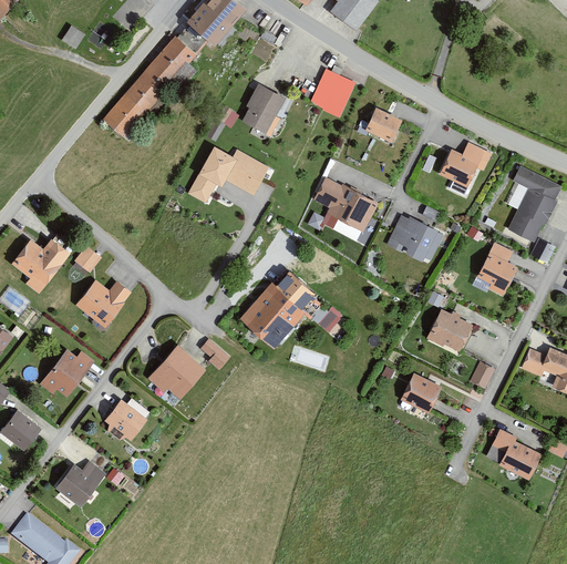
[(0,0),(0,20),(18,0),(0,0)]
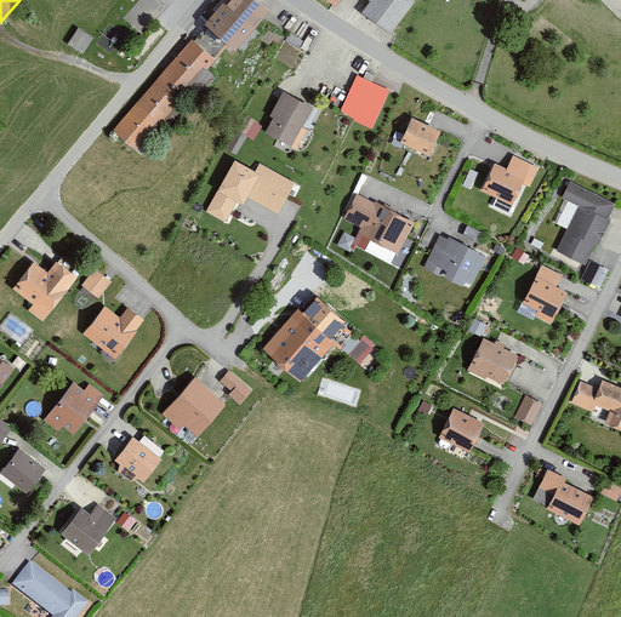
[(267,13),(251,0),(226,0),(204,28),(234,52),(267,13)]
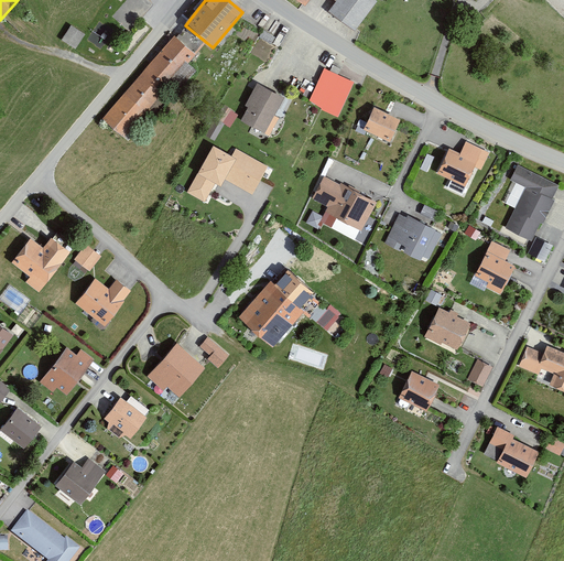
[(333,0),(325,13),(354,33),(375,1),(372,0),(333,0)]
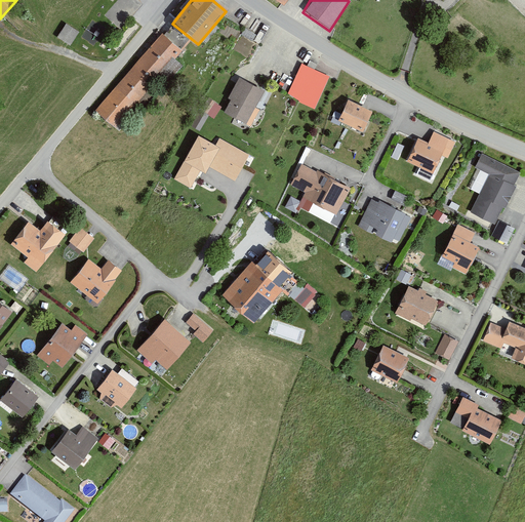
[(79,35),(66,27),(57,40),(71,49),(79,35)]
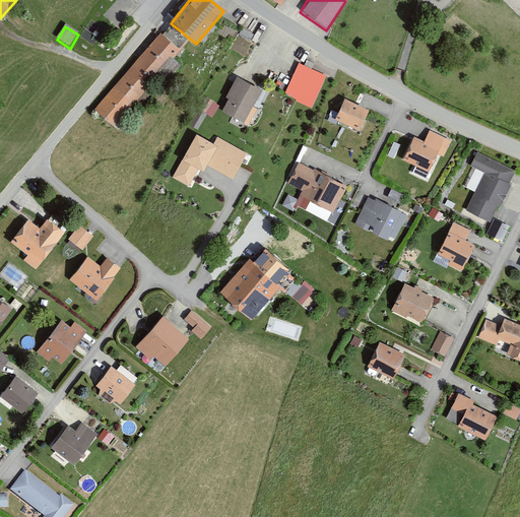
[(182,53),(160,35),(95,111),(117,129),(182,53)]
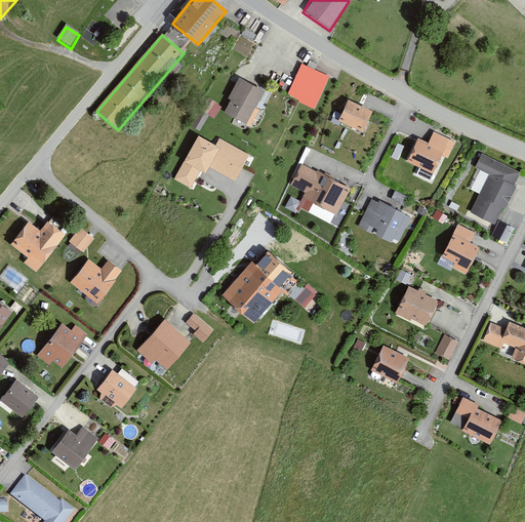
[(328,78),(301,65),(286,96),(314,109),(328,78)]
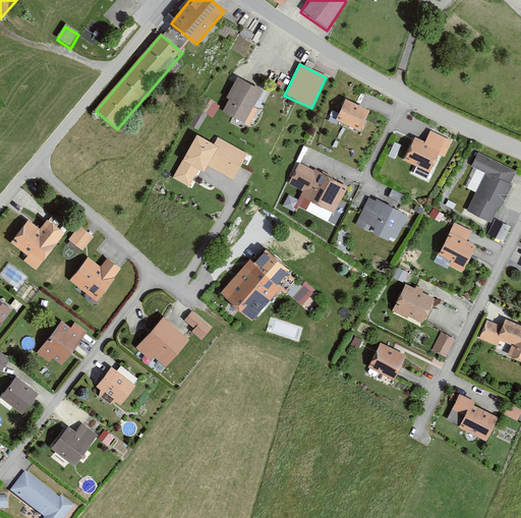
[(261,90),(236,78),(220,113),(243,124),(261,90)]
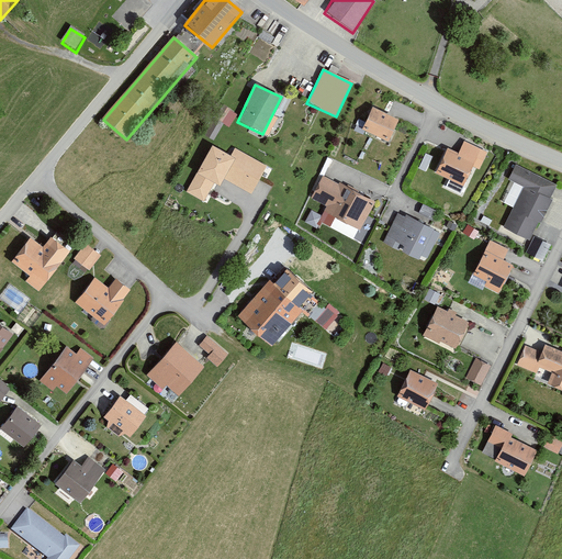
[(227,108),(220,120),(229,127),(238,115),(227,108)]
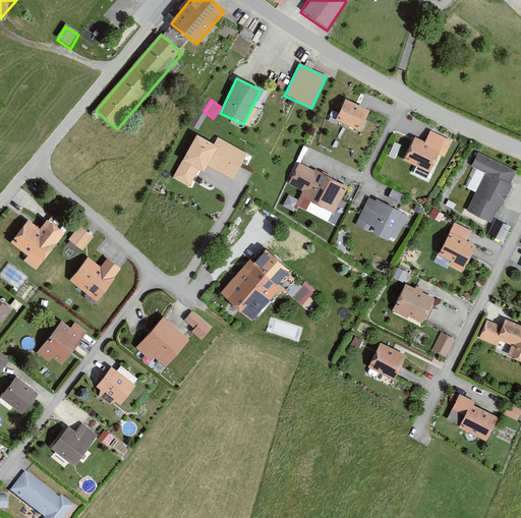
[(368,113),(343,101),(334,120),(359,132),(368,113)]
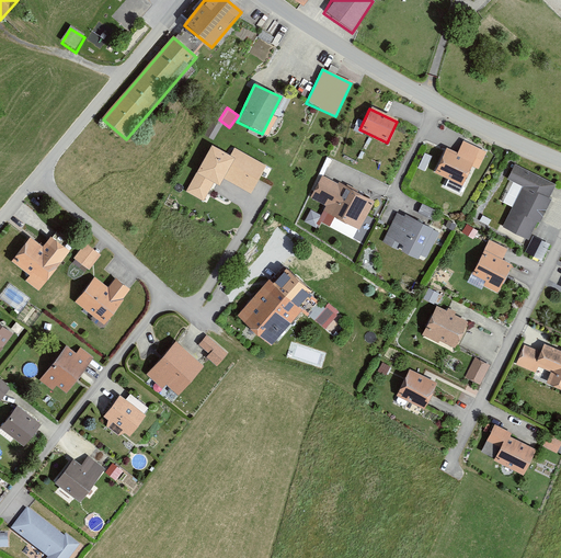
[(215,120),(207,137),(216,140),(224,124),(215,120)]
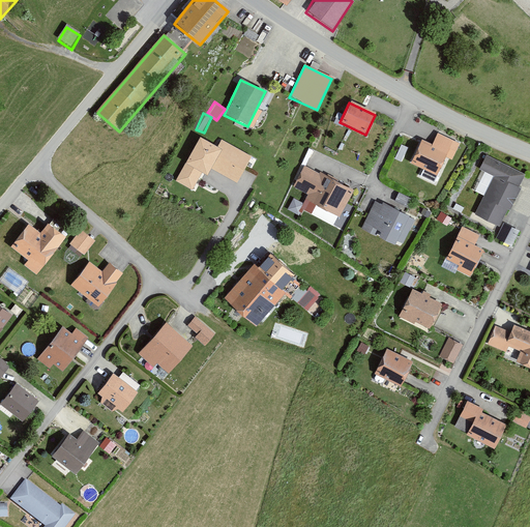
[(420,141),(410,164),(437,175),(451,141),(437,135),(432,146),(420,141)]
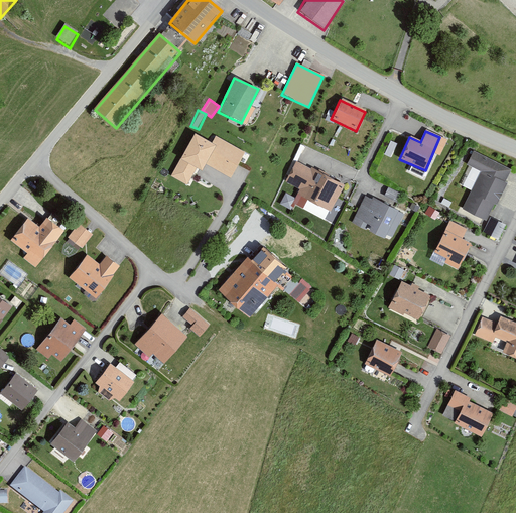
[(212,142),(194,132),(169,176),(186,185),(196,168),(202,172),(206,165),(217,145),(212,142)]
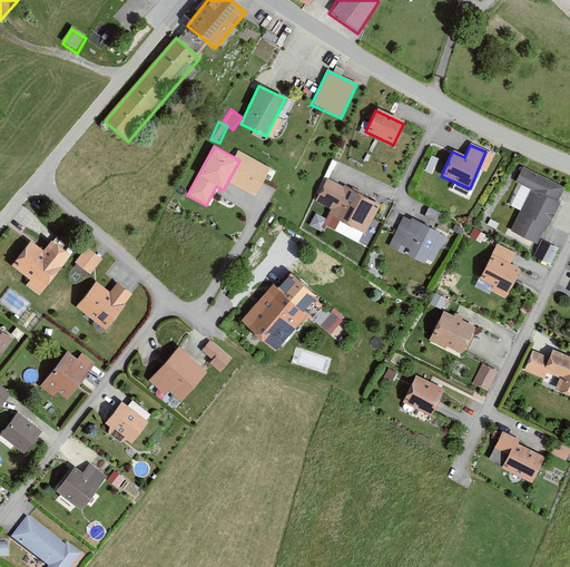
[(238,150),(234,157),(239,160),(227,183),(255,197),(272,168),(238,150)]
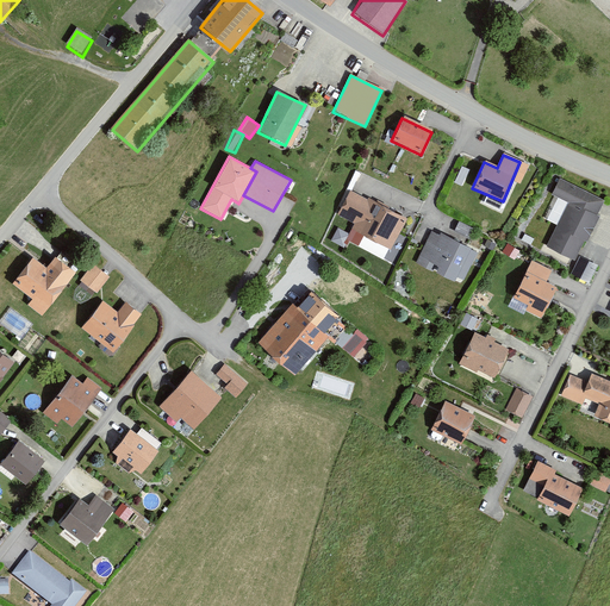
[(603,199),(558,177),(551,195),(567,202),(547,247),(574,260),(603,199)]
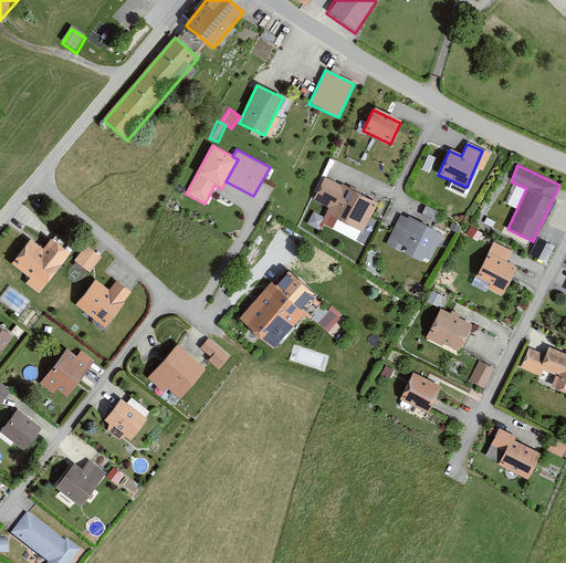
[(379,204),(325,177),(314,200),(328,207),(325,215),(365,235),(379,204)]
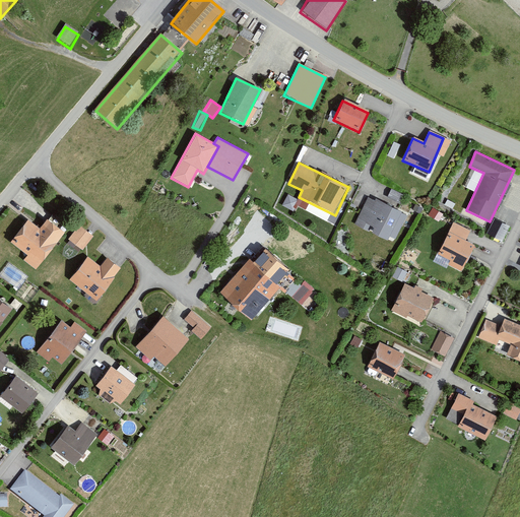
[(406,214),(369,197),(355,224),(394,242),(406,214)]
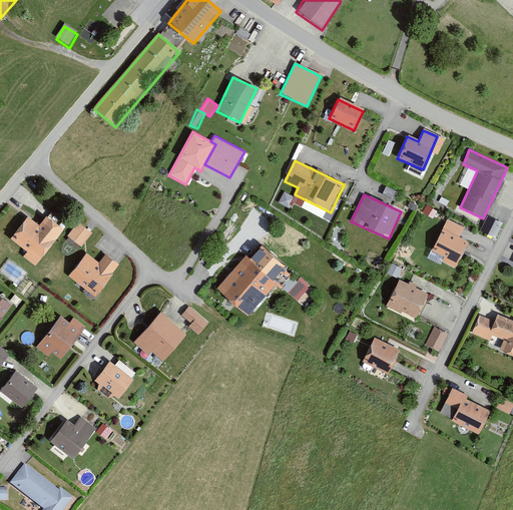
[(40,223),(26,214),(8,239),(26,251),(22,258),(36,268),(62,229),(44,217),(40,223)]
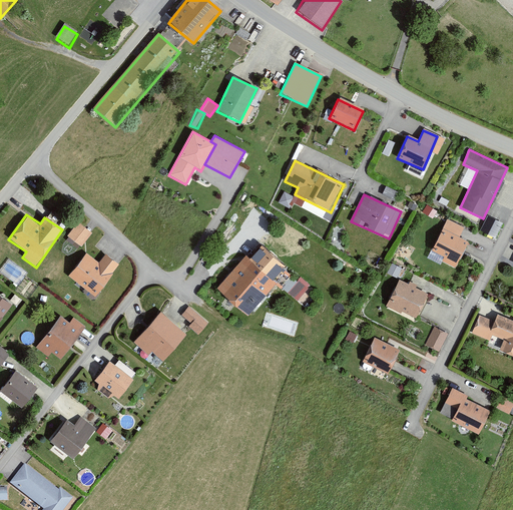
[(481,231),(495,238),(502,223),(488,216),(481,231)]
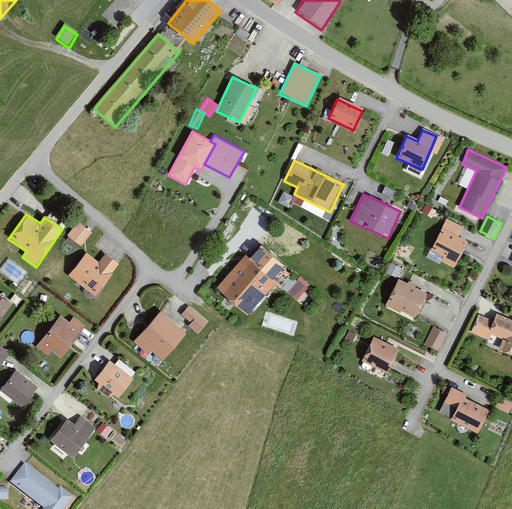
[(76,223),(66,237),(81,247),(91,233),(76,223)]
